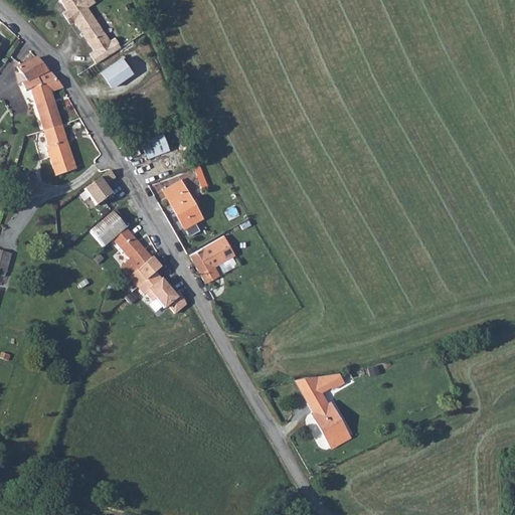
[(58,0),(65,11),(60,15),(66,23),(72,20),(93,51),(90,53),(95,63),(120,48),(114,38),(108,41),(103,33),(91,14),(86,7),(94,1),(92,0),(58,0)]
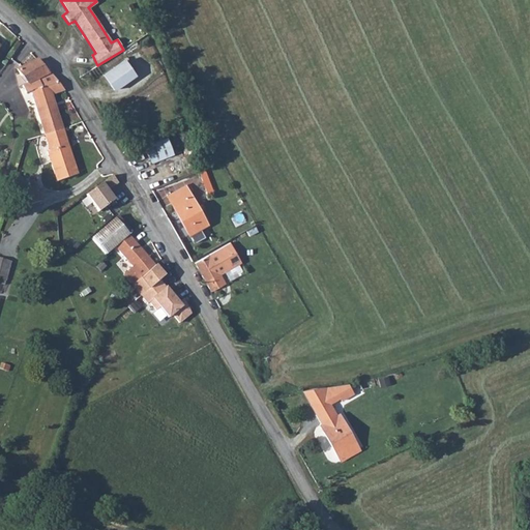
[(99,11),(93,15),(106,34),(111,29),(99,11)]
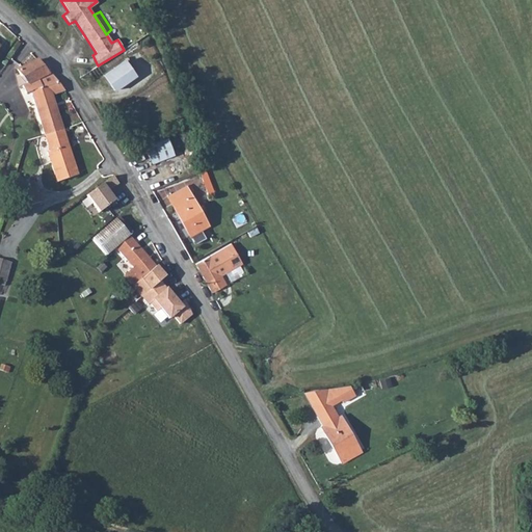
[(17,71),(26,84),(28,83),(47,74),(43,69),(36,60),(17,71)]
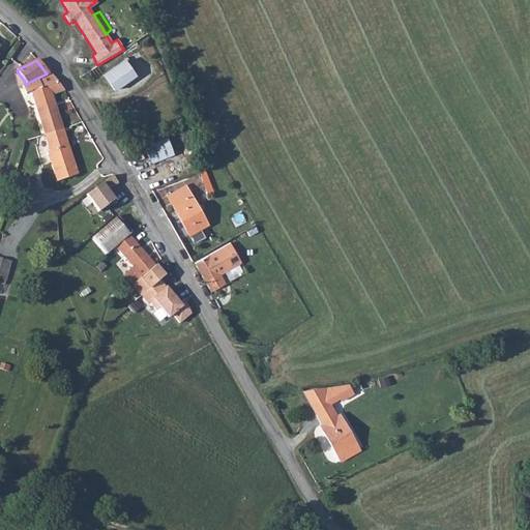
[(122,60),(102,77),(113,90),(134,75),(122,60)]
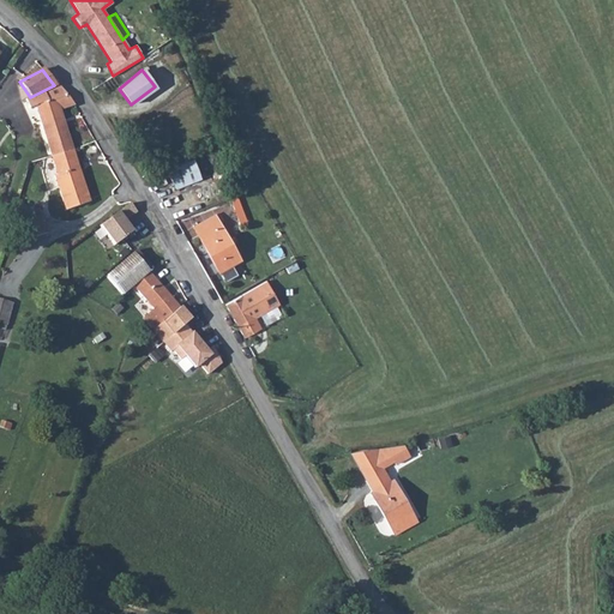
[(30,97),(24,98),(28,108),(35,106),(52,157),(72,150),(56,106),(71,102),(56,84),(54,85),(32,96),(30,97)]
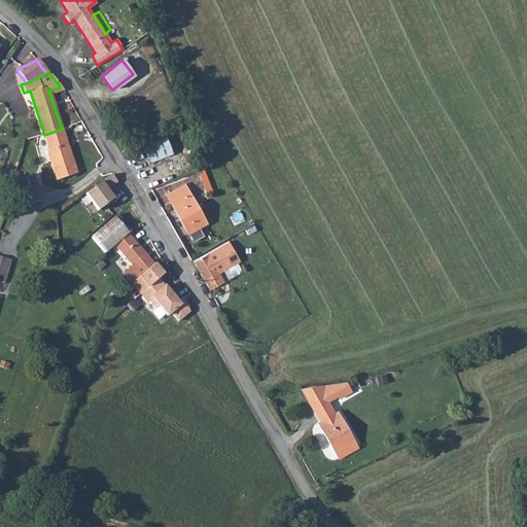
[(44,135),(48,150),(46,151),(56,180),(76,173),(62,129),(44,135)]
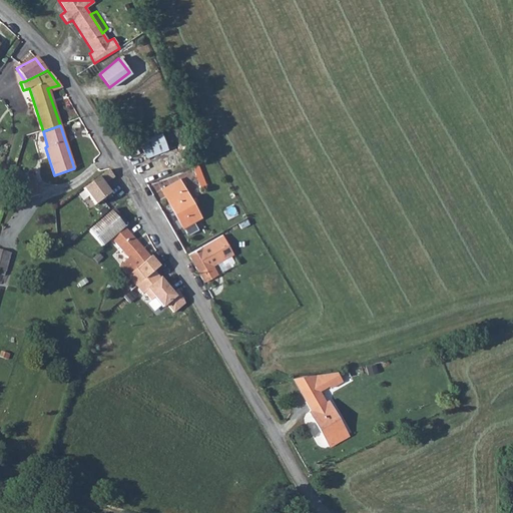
[(139,141),(146,157),(167,149),(161,132),(139,141)]
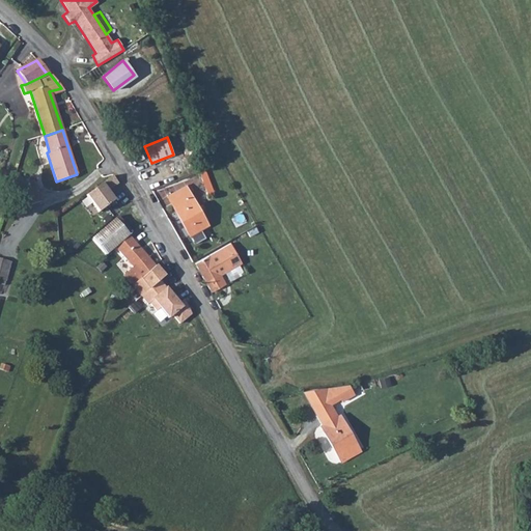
[(112,174),(85,193),(99,212),(114,200),(110,191),(118,185),(112,174)]
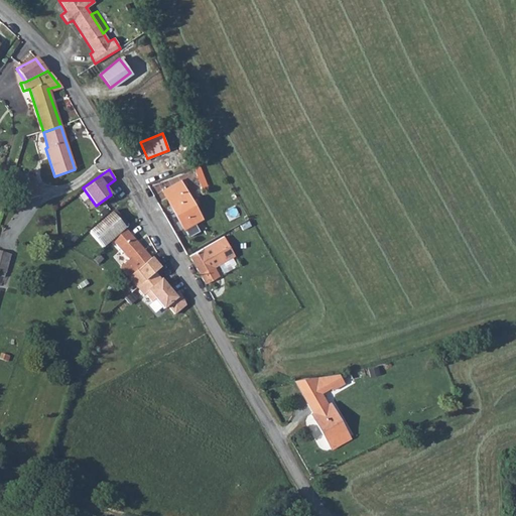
[(182,182),(164,192),(184,229),(203,219),(182,182)]
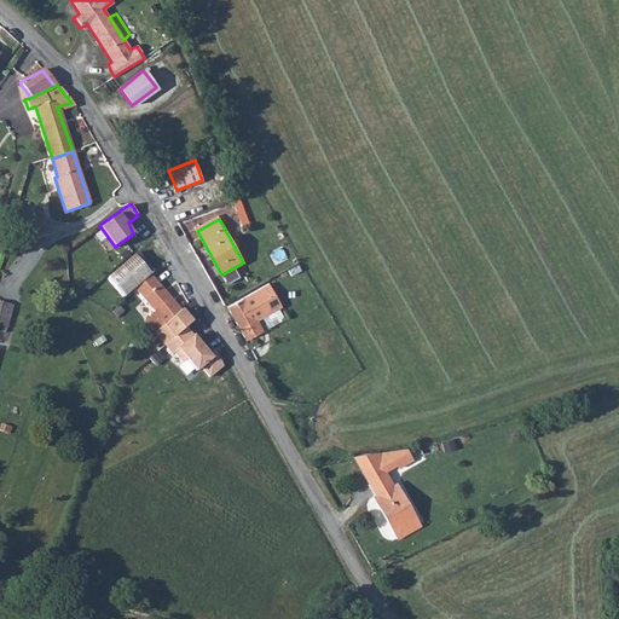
[(133,256),(149,273),(152,271),(137,253),(133,256)]
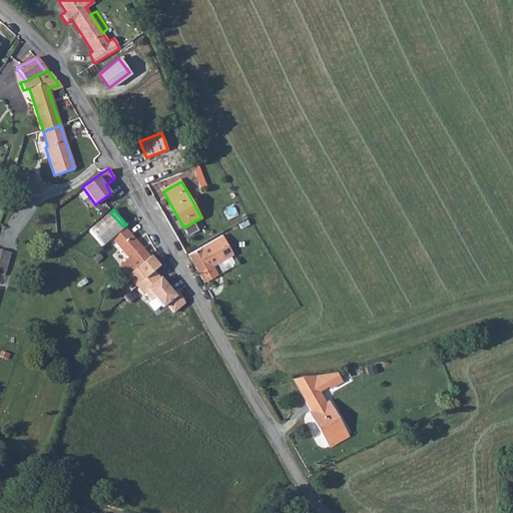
[(94,237),(98,242),(101,246),(111,238),(123,226),(110,212),(88,231),(94,237)]
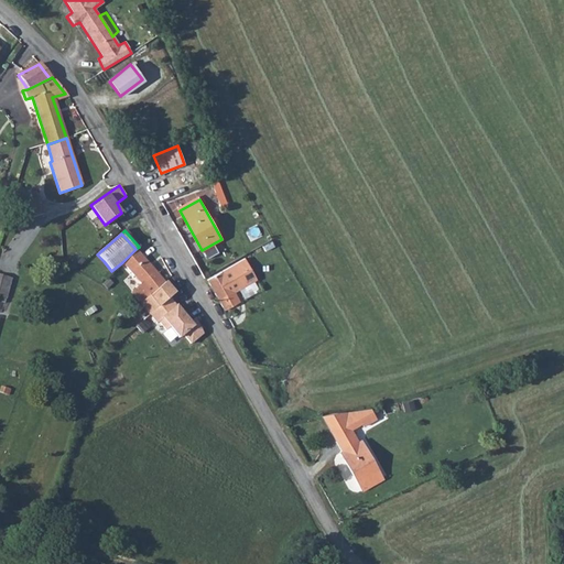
[(122,262),(141,283),(131,292),(139,303),(163,282),(136,249),(122,262)]
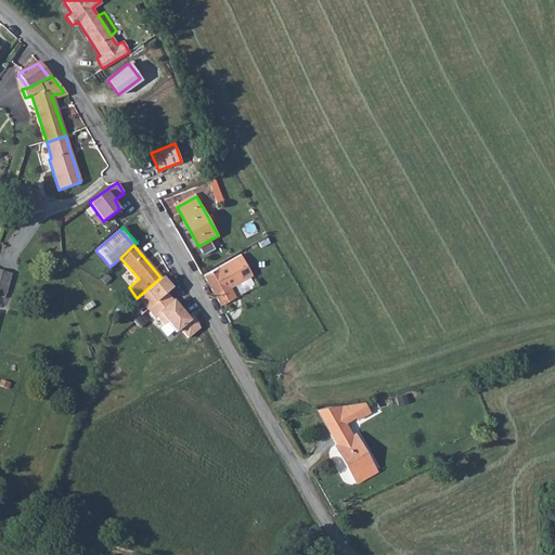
[(241,255),(205,276),(221,306),(236,297),(231,286),(250,276),(244,257),(241,255)]
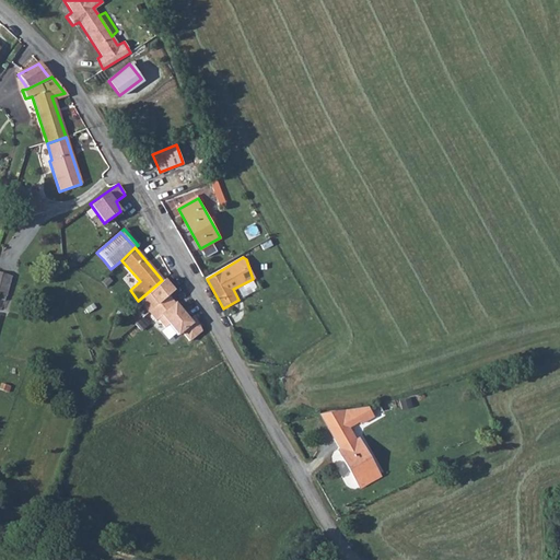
[(103,259),(96,265),(101,269),(107,265),(103,259)]
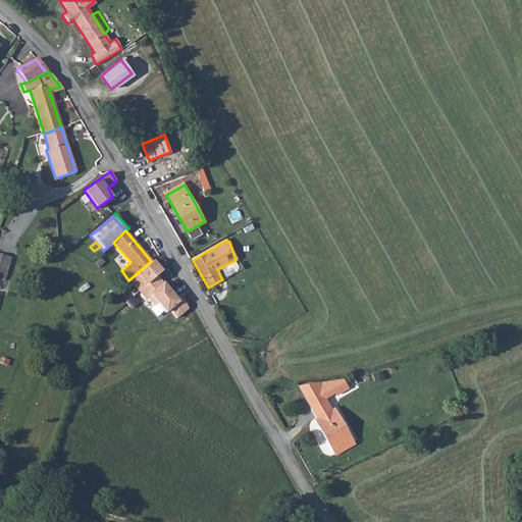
[(128,280),(139,292),(146,284),(157,275),(160,272),(151,261),(128,280)]
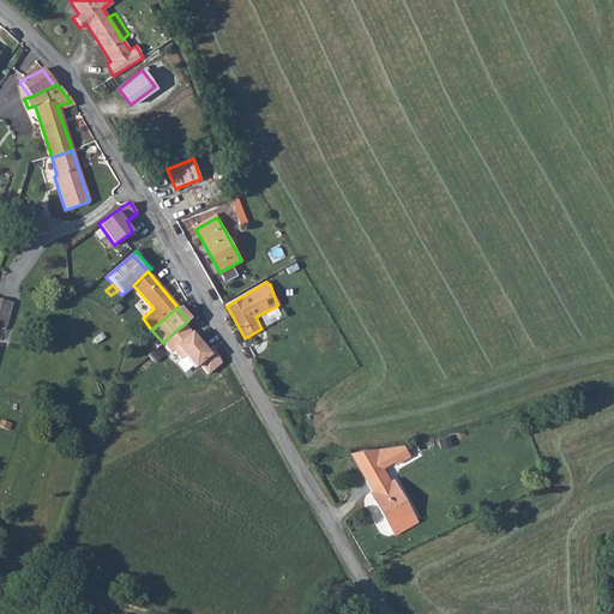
[(206,350),(185,324),(172,335),(163,343),(170,351),(173,351),(180,361),(176,363),(184,373),(193,367),(194,368),(199,365),(206,375),(224,361),(212,347),(206,350)]
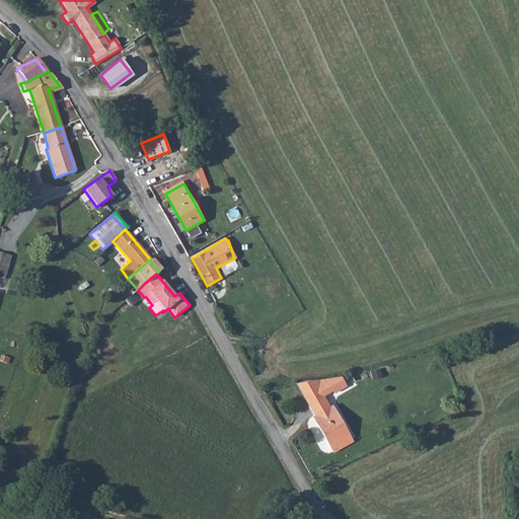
[(330,380),(316,381),(324,394),(328,392),(331,395),(344,388),(339,379),(330,380)]
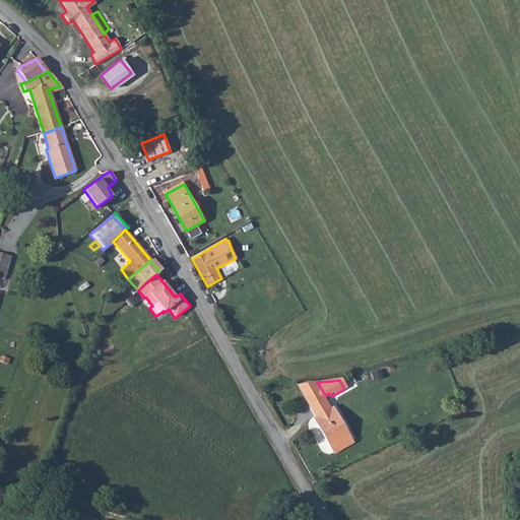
[(317,382),(296,384),(302,395),(311,389),(313,392),(317,391),(321,397),(325,395),(317,382)]
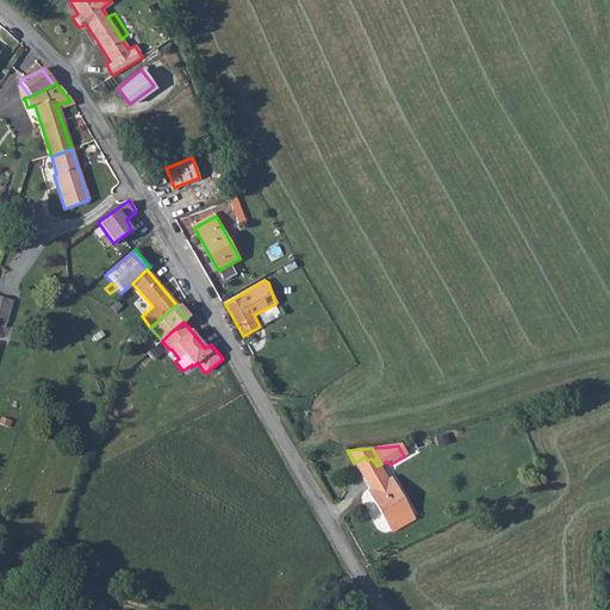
[(365,456),(354,464),(369,489),(384,479),(377,466),(372,459),(367,460),(365,456)]
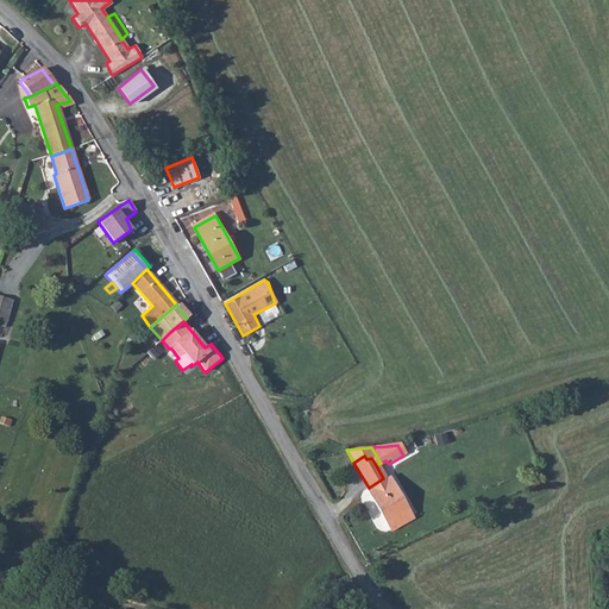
[(383,478),(369,488),(368,489),(371,497),(391,532),(414,520),(388,476),(383,478)]
